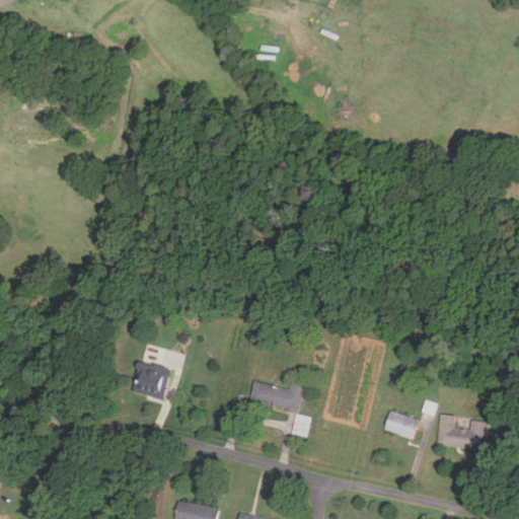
[(165,398),(171,368),(138,362),(132,392),(165,398)]
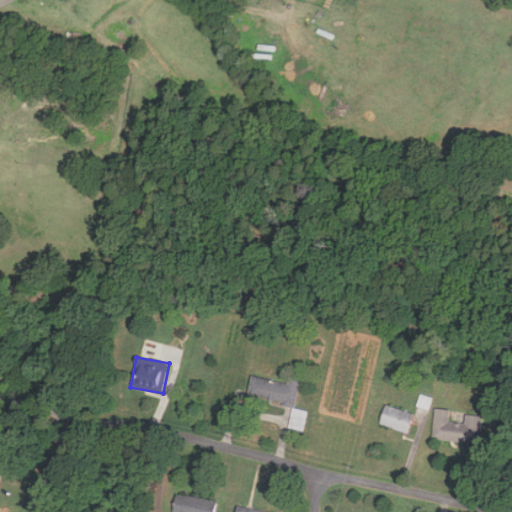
[(253,375),(249,393),(285,401),(284,406),(294,408),(300,378),(288,376),(286,382),(253,375)]
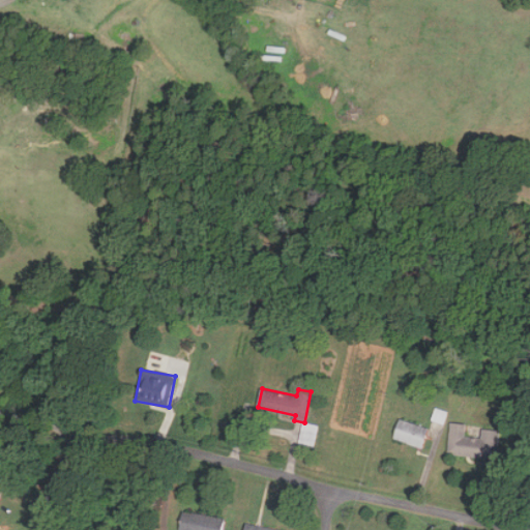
[(393,439),(421,448),(429,429),(400,419),(393,439)]
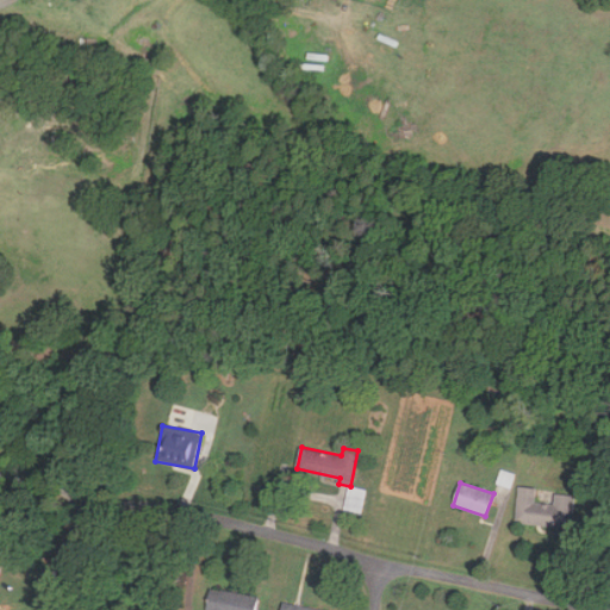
[(555,495),(554,504),(535,503),(536,489),(518,487),(516,524),(573,528),(576,496),(555,495)]
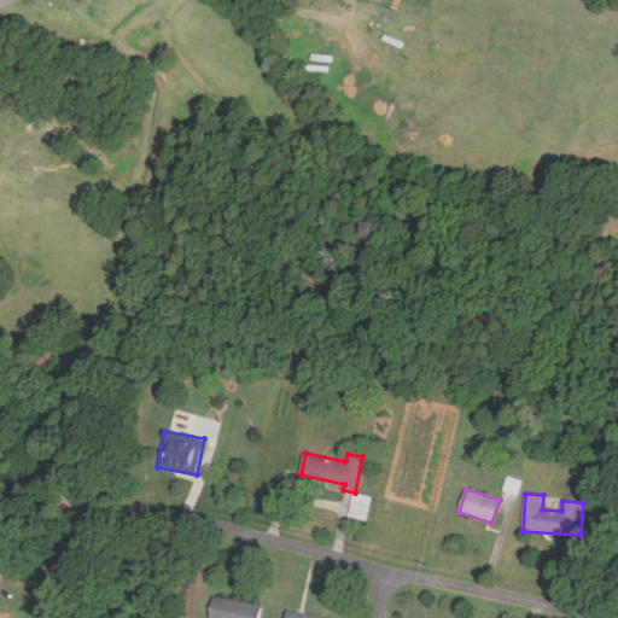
[(209,617),(258,617),(262,605),(214,596),(209,617)]
